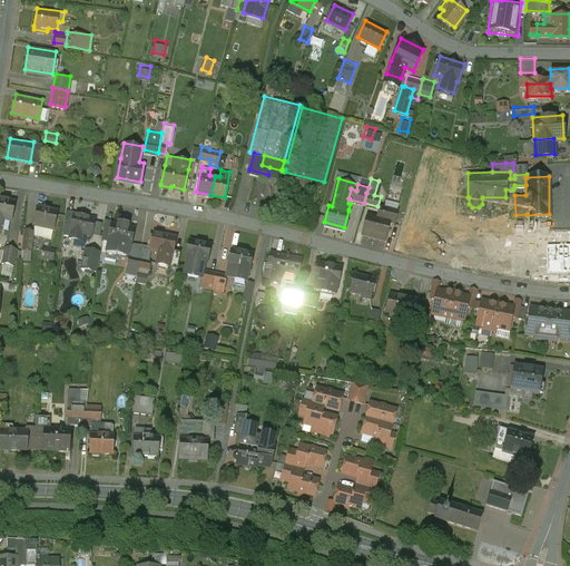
[(15,199),(0,196),(0,226),(1,227),(3,216),(11,218),(15,199)]
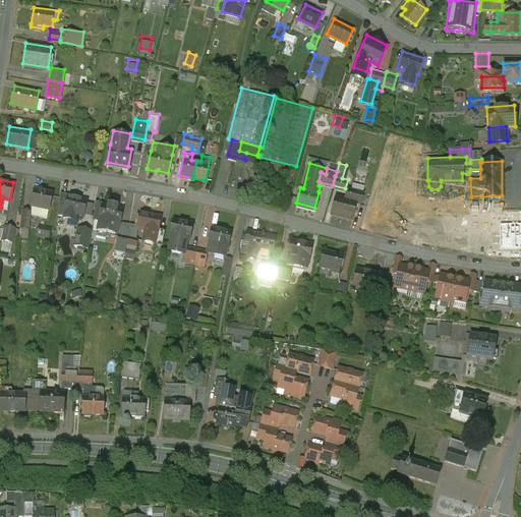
[(52,190),(35,186),(31,204),(49,209),(52,190)]
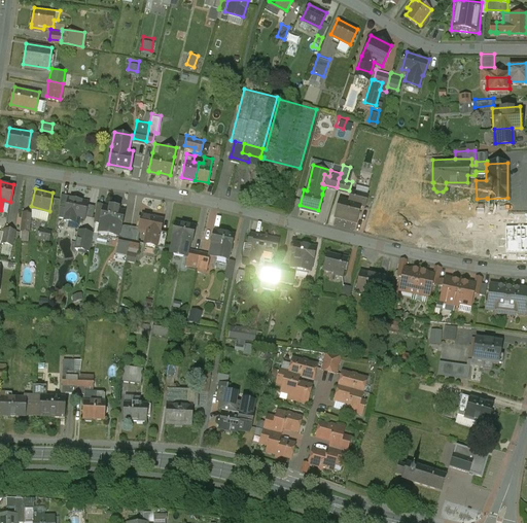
[(349,200),(340,197),(335,214),(356,220),(360,203),(364,204),(367,193),(354,189),(353,196),(350,195),(349,200)]
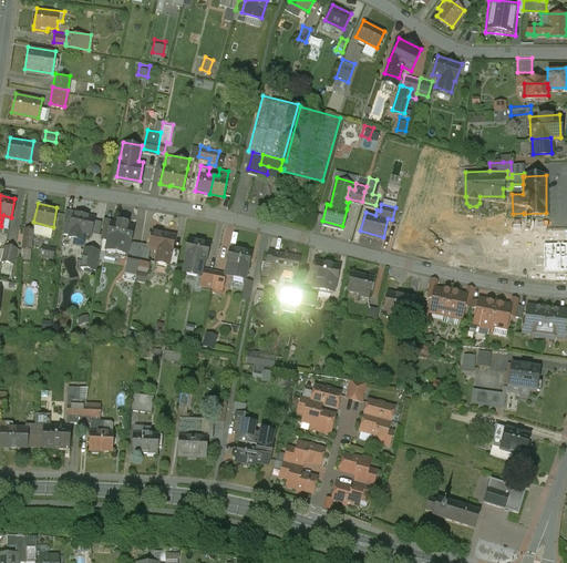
[(75,210),(65,207),(63,231),(69,232),(74,212),(75,212),(75,210)]
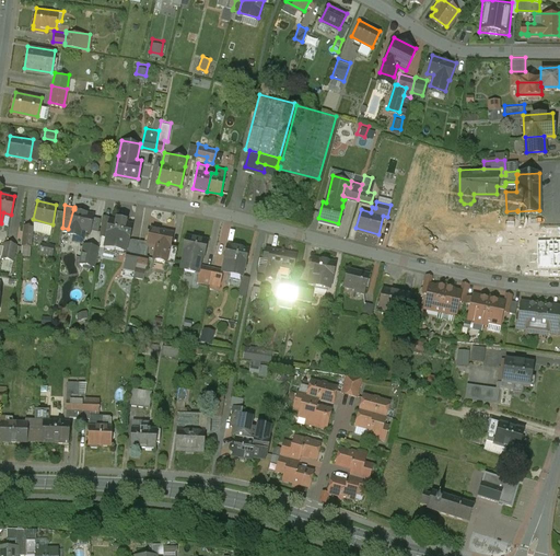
[(74,209),(73,209),(68,229),(68,231),(72,232),(79,234),(79,233),(78,233),(79,228),(85,229),(86,229),(86,227),(90,228),(93,215),(90,215),(90,212),(74,209)]
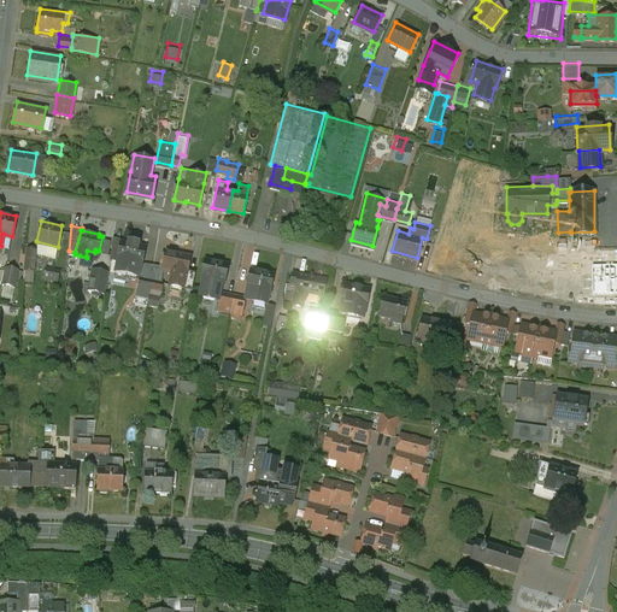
[(121,239),(112,237),(111,253),(118,254),(121,239)]
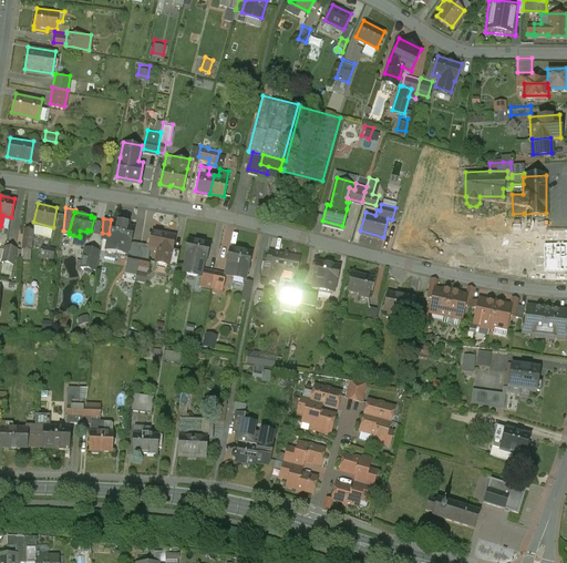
[(133,224),(112,219),(109,234),(107,237),(130,242),(133,224)]
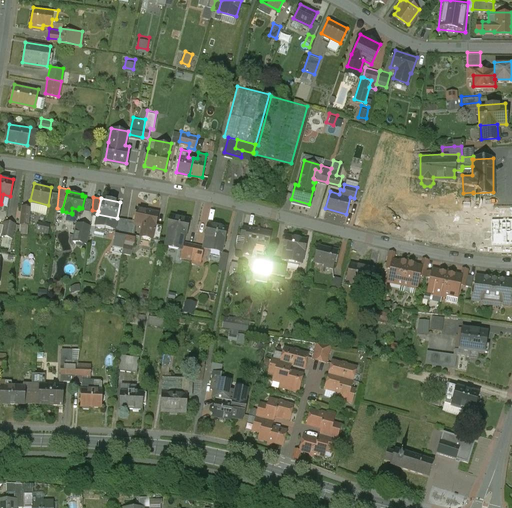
[(28,222),(30,205),(22,204),(20,221),(28,222)]
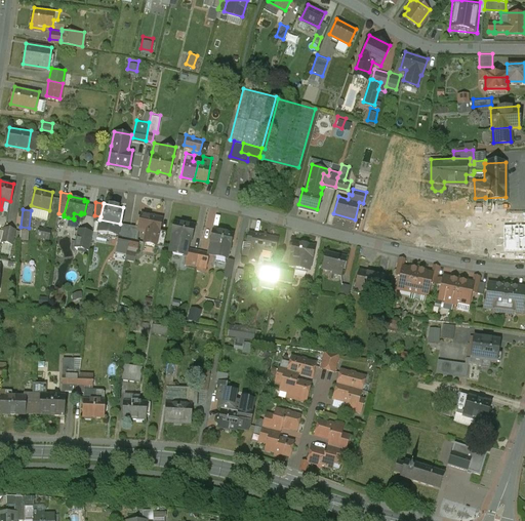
[(162,215),(142,211),(140,214),(138,214),(136,224),(138,225),(138,228),(147,230),(145,241),(156,243),(158,232),(159,229),(162,215)]
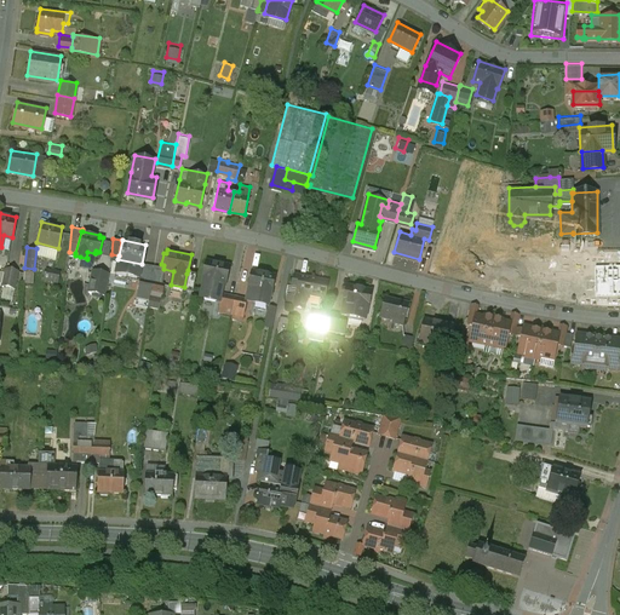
[(95,253),(87,252),(86,258),(87,258),(87,259),(80,257),(79,264),(89,266),(92,264),(95,253)]
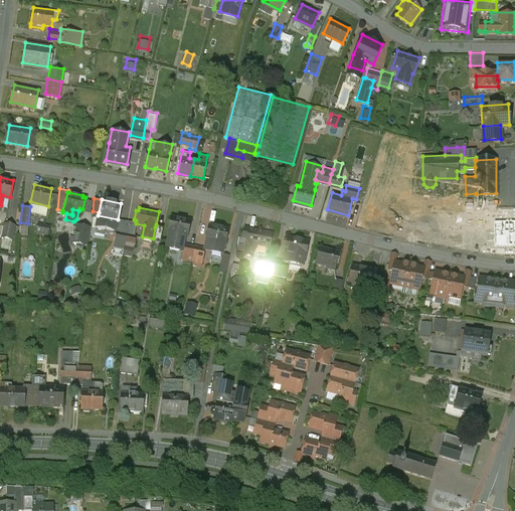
[(190,218),(172,214),(168,230),(169,230),(167,242),(183,245),(185,234),(187,234),(190,218)]
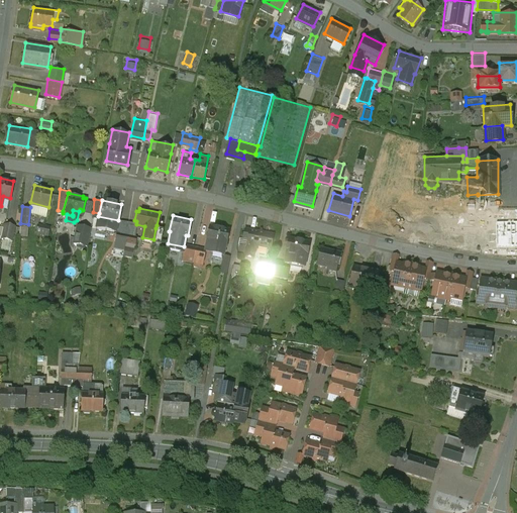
[(118,220),(98,216),(96,226),(114,230),(115,227),(116,227),(118,220)]
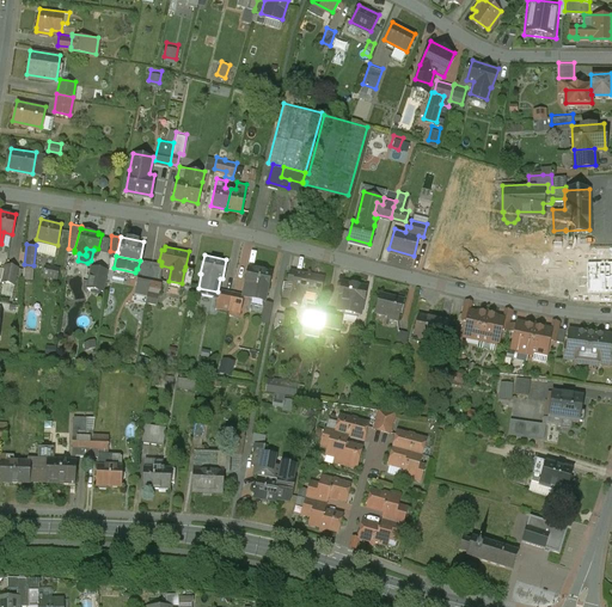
[(18,264),(6,262),(2,280),(13,282),(18,264)]
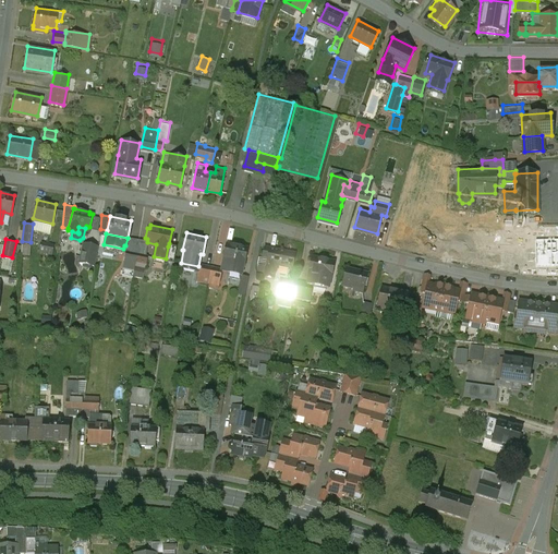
[(53,243),(40,240),(39,249),(51,252),(53,243)]
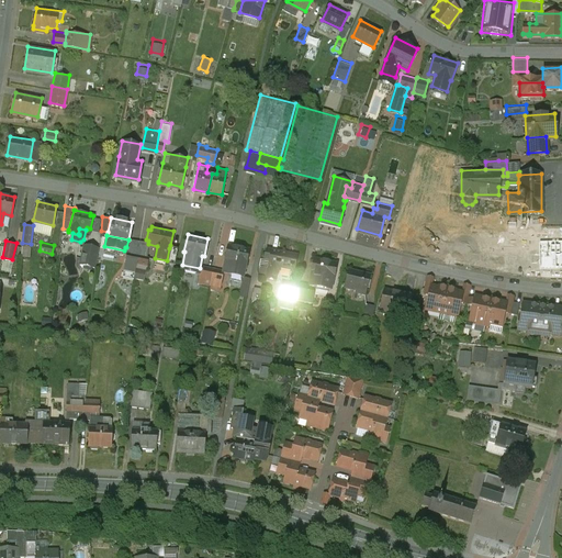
[(99,247),(82,243),(79,261),(94,265),(99,247)]
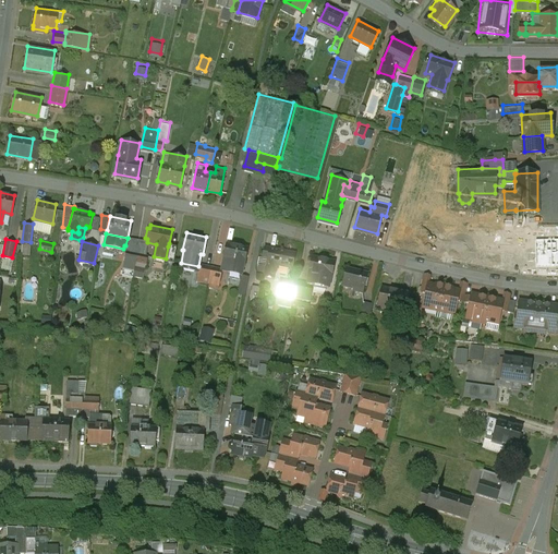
[(247,245),(227,241),(223,259),(243,263),(247,245)]
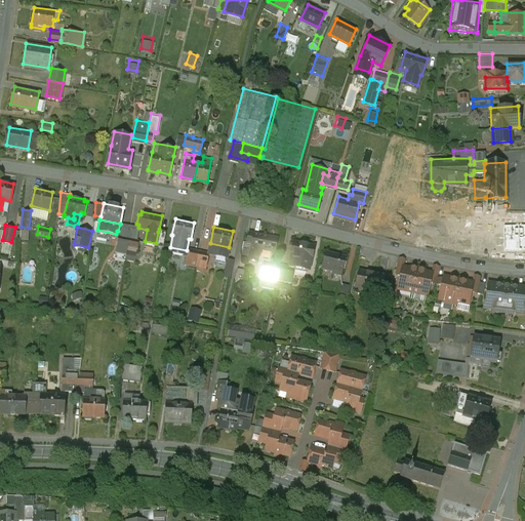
[(166,230),(159,229),(158,232),(156,243),(163,245),(166,230)]
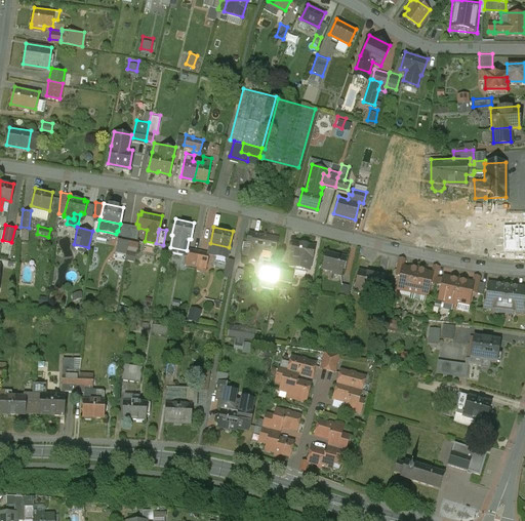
[(278,236),(249,231),(247,241),(251,241),(250,247),(250,248),(248,257),(264,261),(264,259),(273,262),(278,236)]
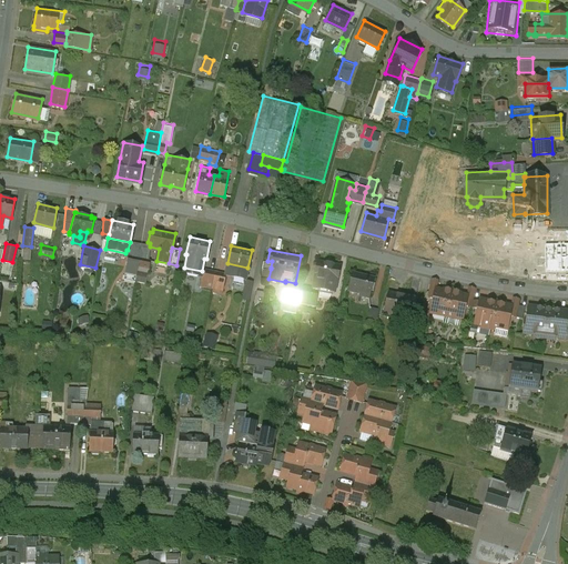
[(139,255),(129,253),(124,271),(132,272),(134,263),(138,264),(139,255)]
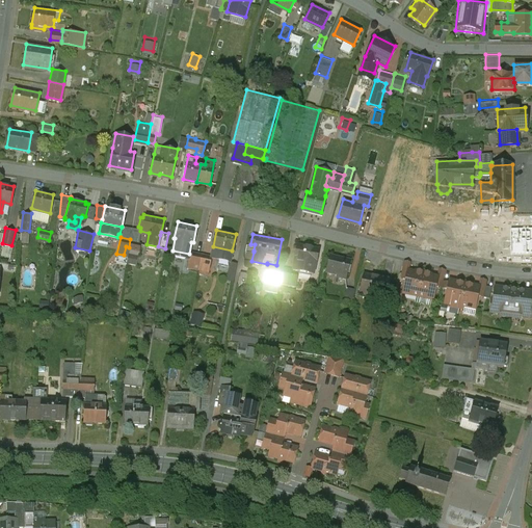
[(140,241),(130,239),(129,247),(139,249),(140,241)]
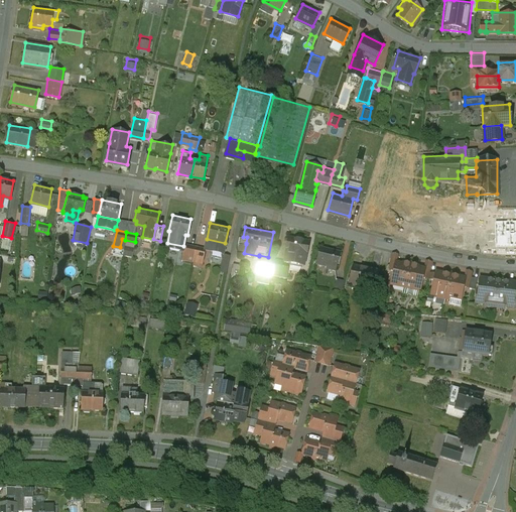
[(308,239),(289,236),(284,260),(289,261),(303,264),(308,239)]
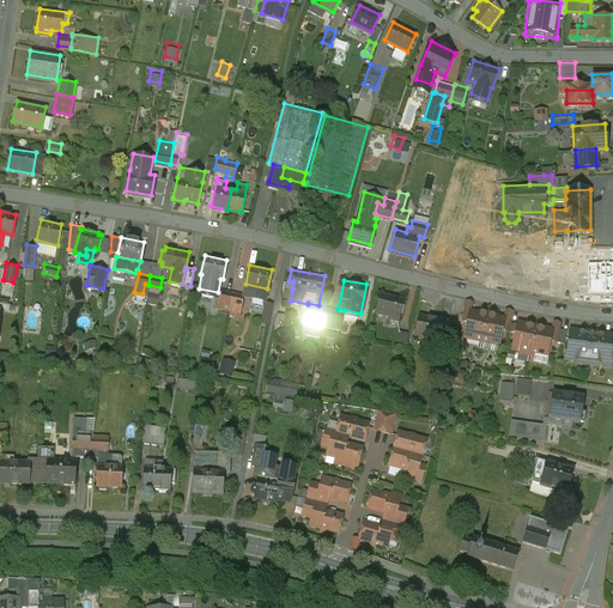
[(232,291),(219,289),(216,305),(229,308),(232,291)]
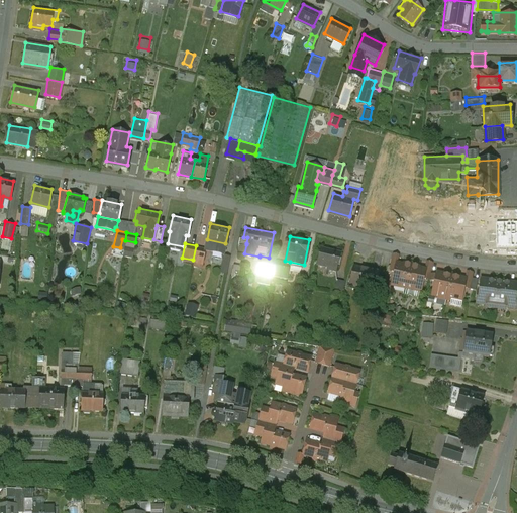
[(206,247),(196,245),(193,260),(203,262),(206,247)]
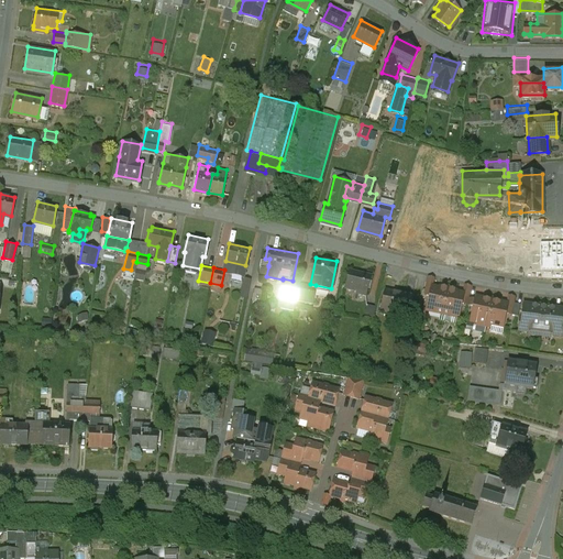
[(356,271),(350,269),(345,285),(359,288),(359,291),(366,293),(371,274),(363,272),(356,270),(356,271)]
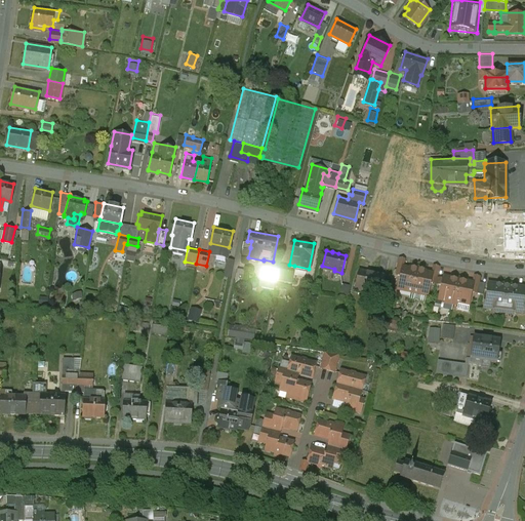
[(231,274),(233,256),(227,255),(225,273),(231,274)]
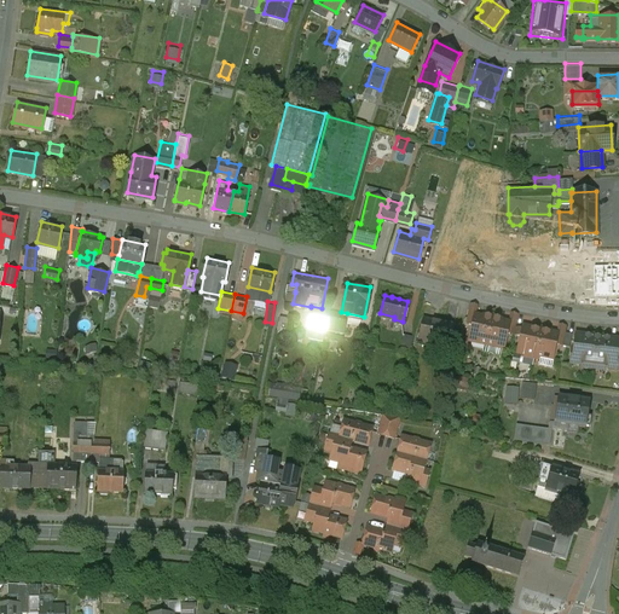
[(322,308),(311,306),(311,307),(307,323),(325,326),(328,310),(322,308)]
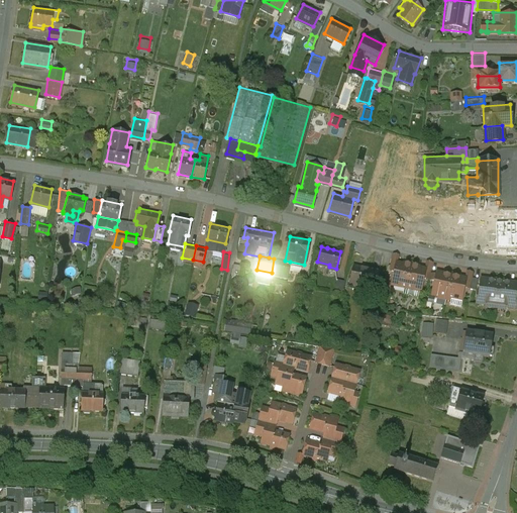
[(285,261),(274,259),(272,273),(287,276),(290,262),(285,261)]
